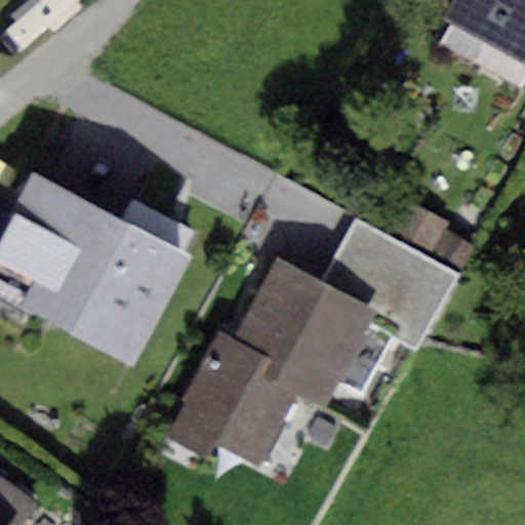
[(524,0),(456,0),(445,23),(524,65),(524,0)]
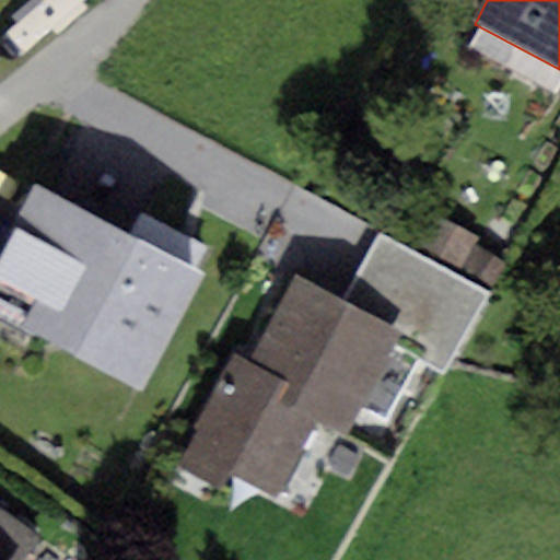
[(200,272),(33,185),(0,247),(0,312),(140,386),(200,272)]
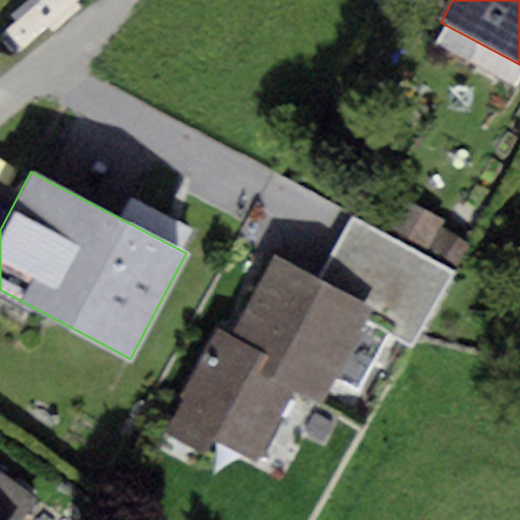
[(393,198),(379,225),(426,250),(437,228),(440,221),(393,198)]
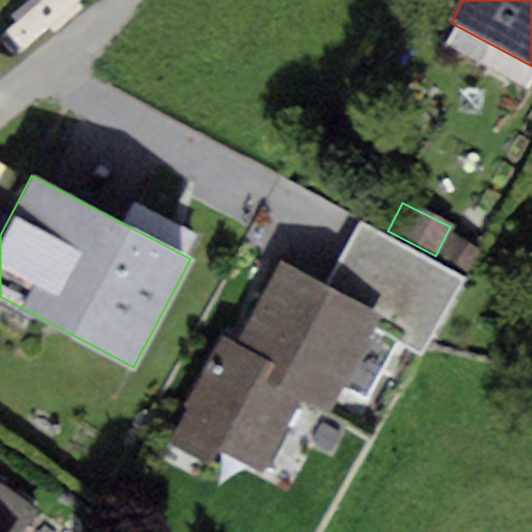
[(356,225),(324,287),(379,315),(433,344),(466,282),(356,225)]
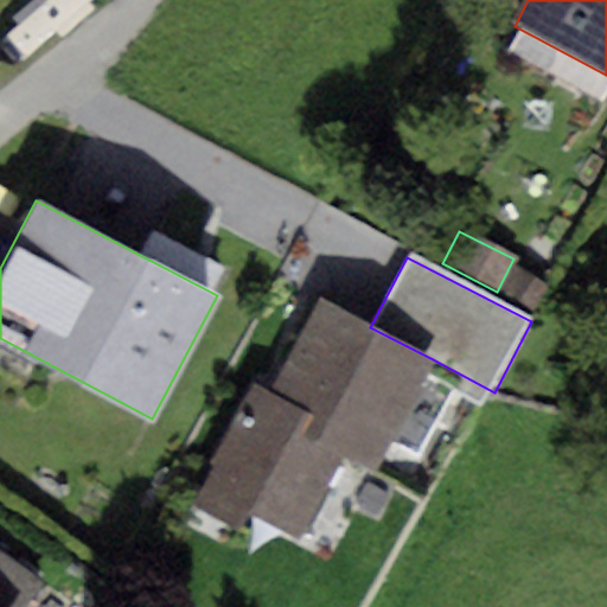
[(510,266),(497,292),(534,311),(548,286),(510,266)]
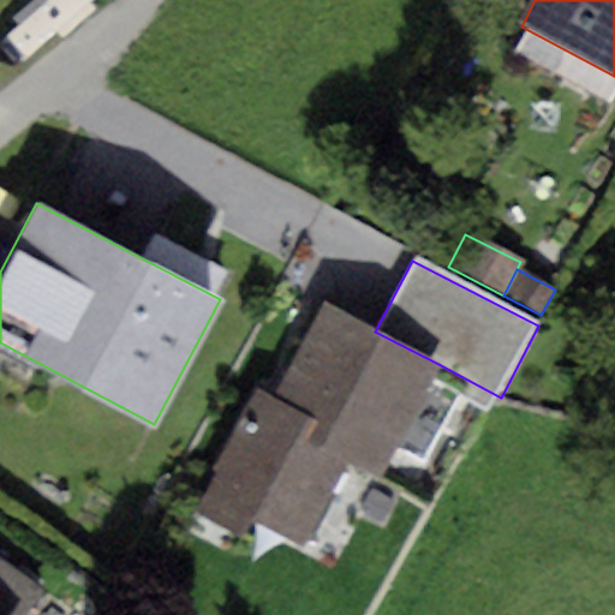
[(375,332),(323,305),(274,399),(255,389),(191,513),(242,538),(254,515),(303,541),(342,464),(378,482),(439,364),(375,332)]
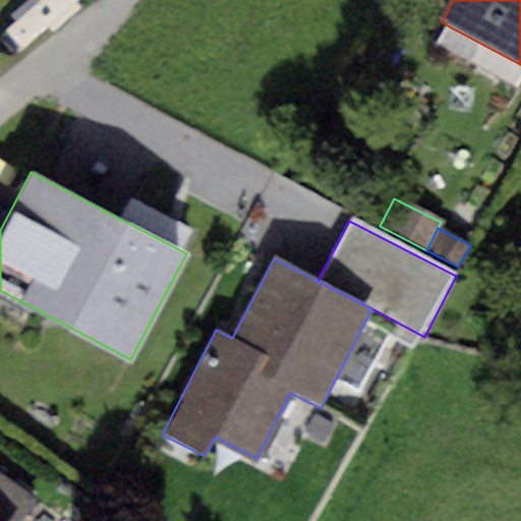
[(20,520),(36,499),(0,473),(0,520),(20,520)]
